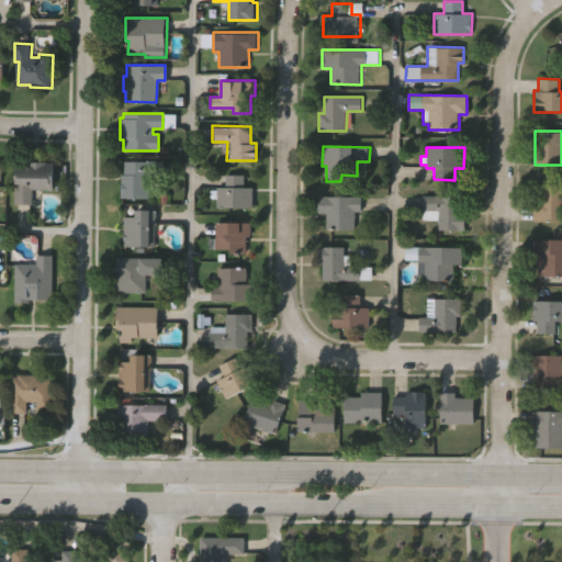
[(32,189),(32,204),(17,204),(17,160),(57,161),(56,189),(32,189)]
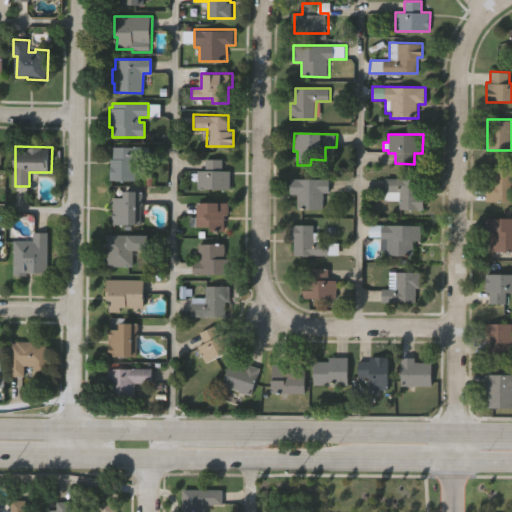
[(148,161),(135,161),(135,180),(109,180),(110,158),(113,158),(113,146),(148,146),(148,161)]
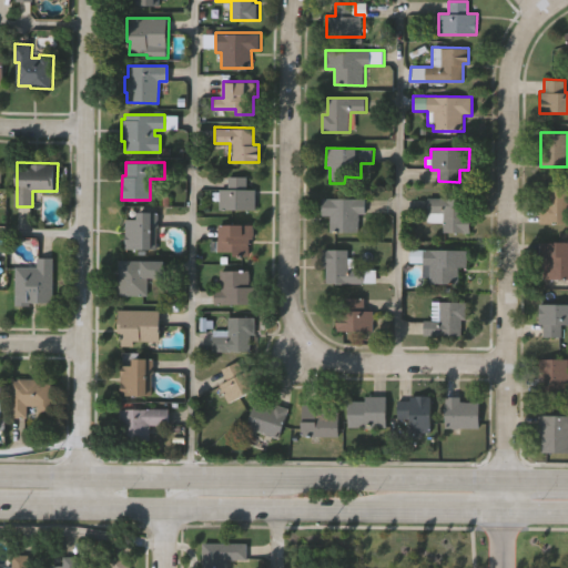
[(221,199),(212,199),(212,190),(221,190),(221,186),(229,186),(229,174),(249,174),(249,188),(257,188),(257,208),(220,208),(221,199)]
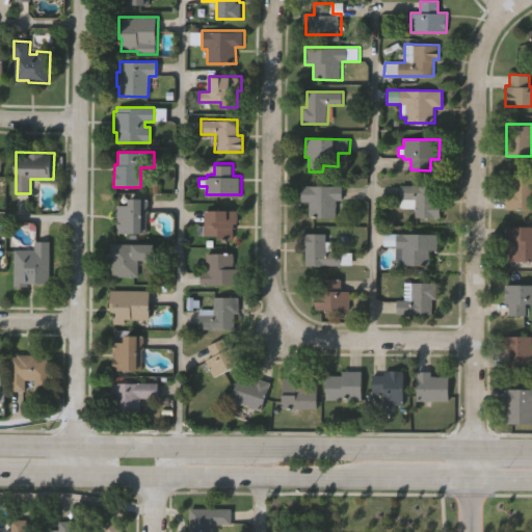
[(531,208),(507,208),(507,189),(512,189),(512,173),(531,173),(531,208)]
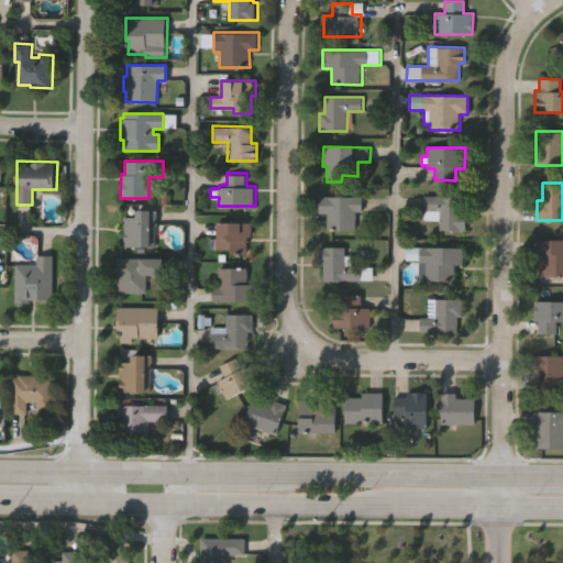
[(439,231),(439,220),(423,219),(423,196),(463,196),(463,212),(468,212),(468,231),(439,231)]
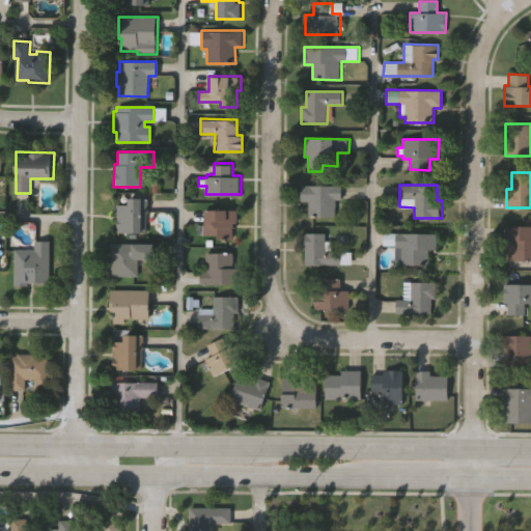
[(337,200),(337,217),(308,217),(308,202),(301,202),(301,186),(343,186),(343,201),(337,200)]
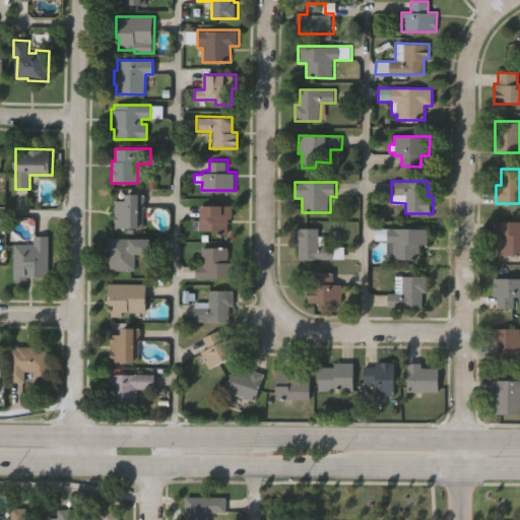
[(144,228),(114,228),(114,198),(124,199),(124,193),(144,193),(144,228)]
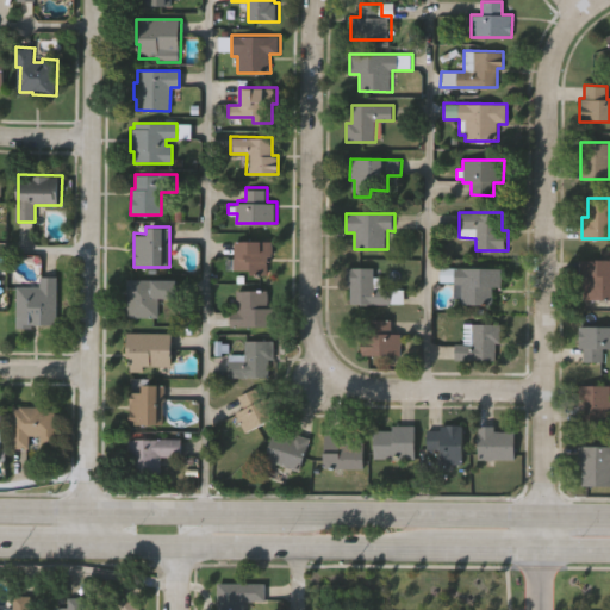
[(249,275),(249,269),(225,269),(225,257),(232,257),(234,240),(272,241),(272,256),(268,256),(267,275),(249,275)]
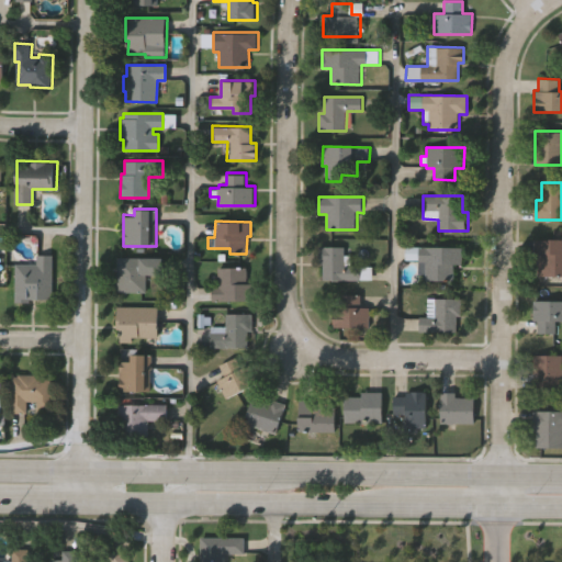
[(561,274),(538,274),(539,251),(535,253),(535,238),(551,237),(561,237),(561,274)]
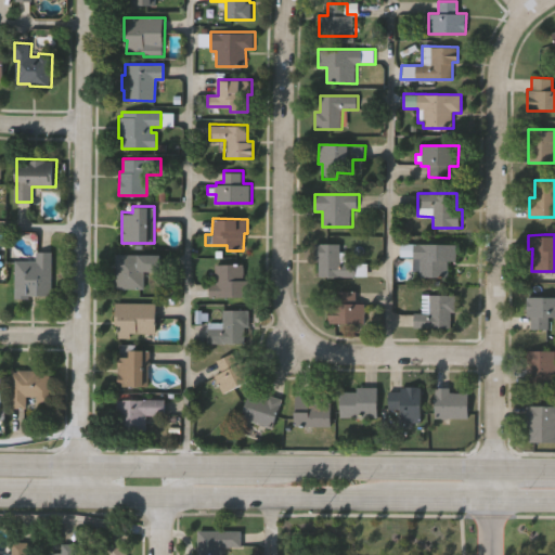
[(320,278),(320,260),(314,260),(314,243),(341,243),(341,261),(357,261),(357,278),(320,278)]
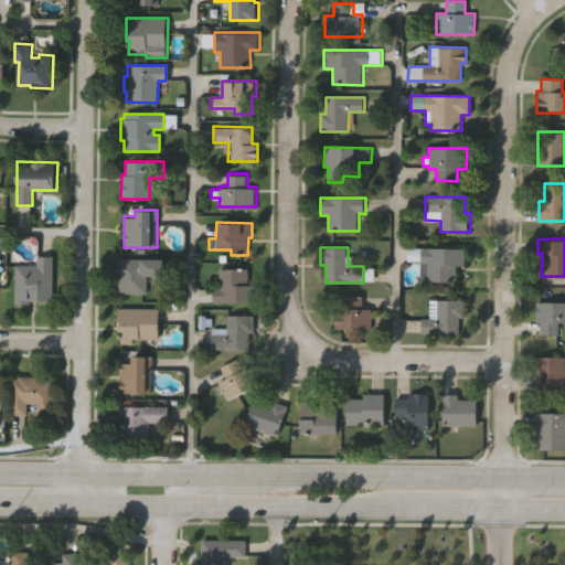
[(458,267),(458,283),(428,281),(428,275),(422,275),(423,247),(467,248),(467,267),(458,267)]
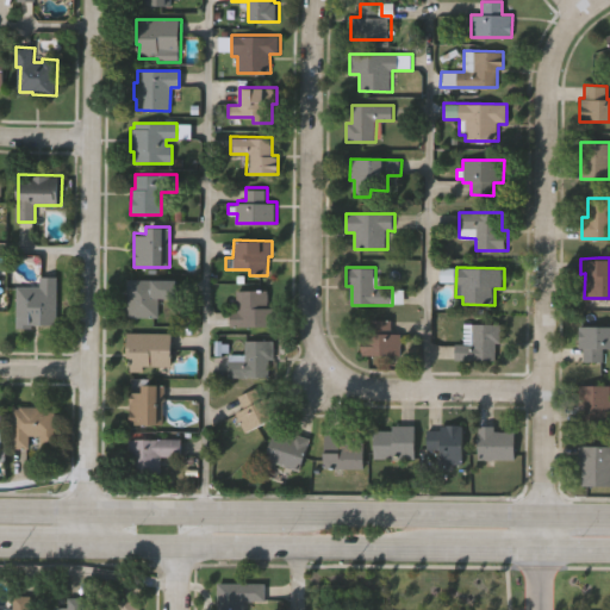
[(60,275),(58,324),(35,324),(35,329),(18,329),(19,285),(42,285),(42,275),(60,275)]
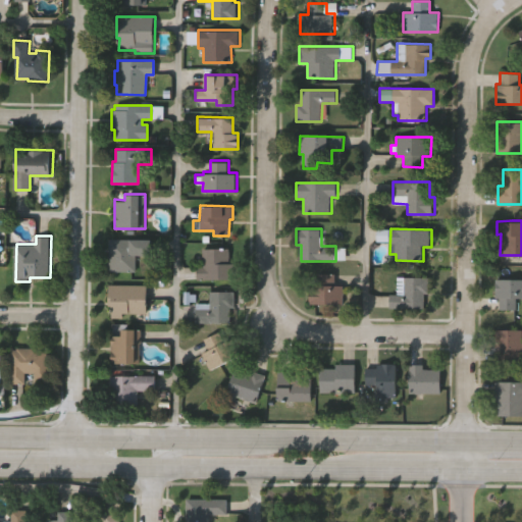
[(152,253),(137,253),(137,269),(108,269),(108,238),(152,238),(152,253)]
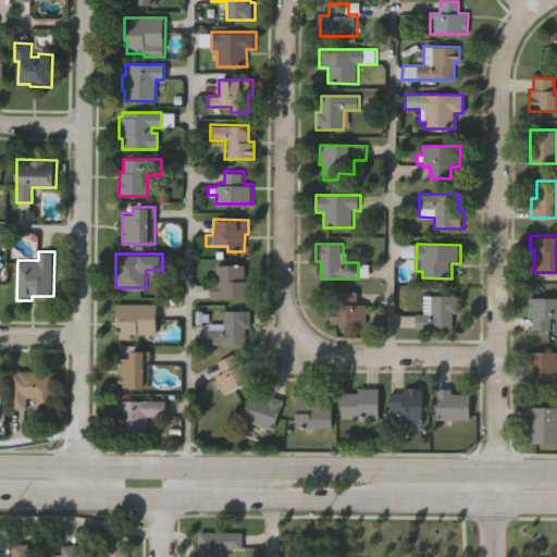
[(243,281),(250,281),(250,297),(208,298),(208,284),(214,284),(213,263),(243,263),(243,281)]
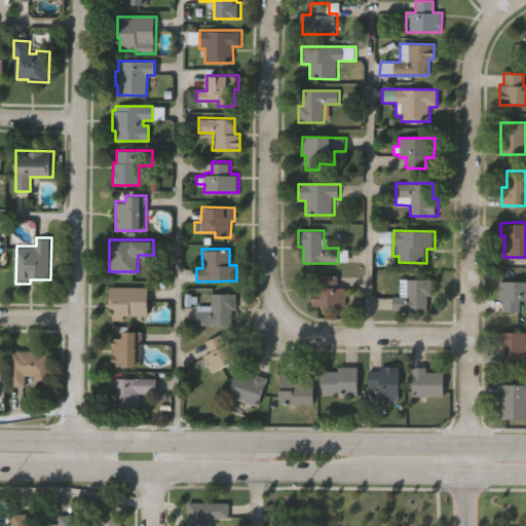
[(311,305),(312,287),(321,287),(322,275),(340,275),(340,288),(348,288),(348,306),(311,305)]
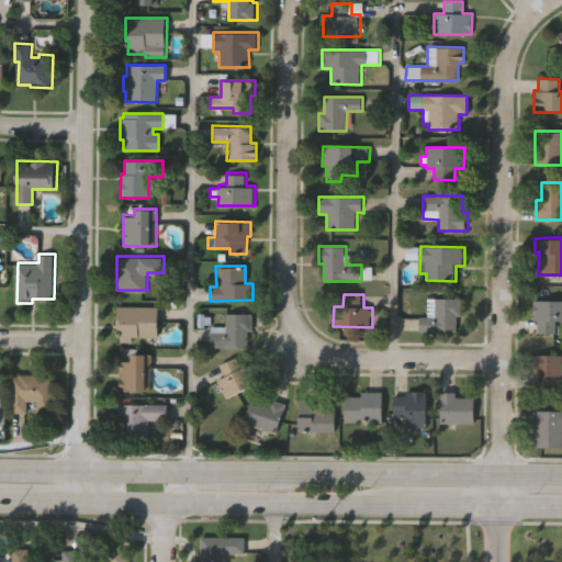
[(418,332),(418,316),(434,316),(435,298),(462,298),(462,315),(458,315),(458,332),(418,332)]
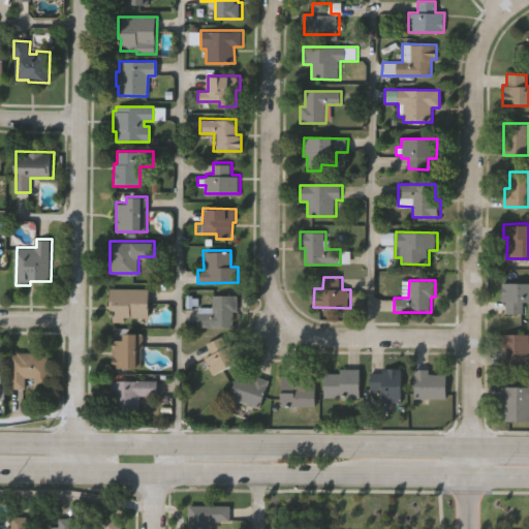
[(528,301),(525,301),(525,314),(507,313),(507,302),(502,302),(503,283),(528,283),(528,301)]
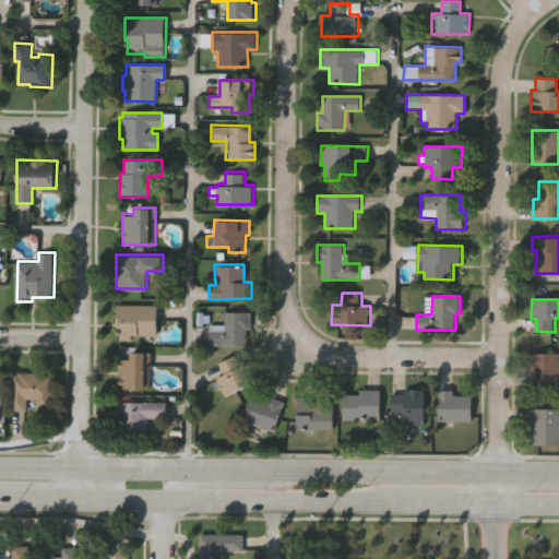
[(159,334),(133,334),(133,340),(121,340),(121,325),(118,325),(118,302),(159,304),(159,334)]
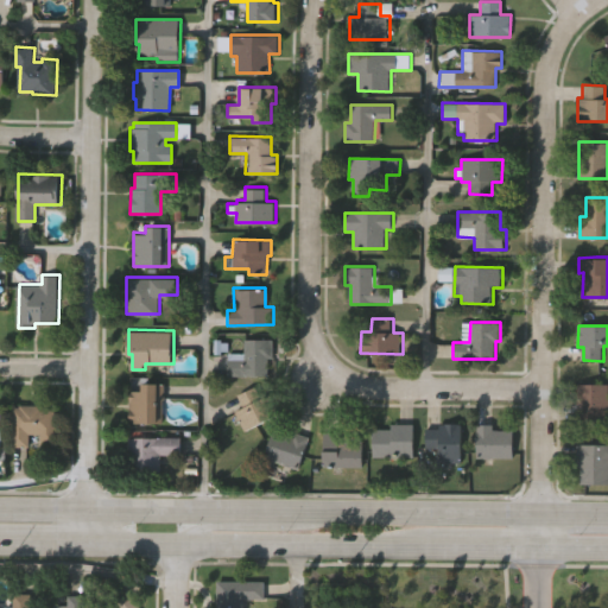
[(267,375),(227,375),(228,352),(244,353),(244,339),(273,339),(272,358),(267,358),(267,375)]
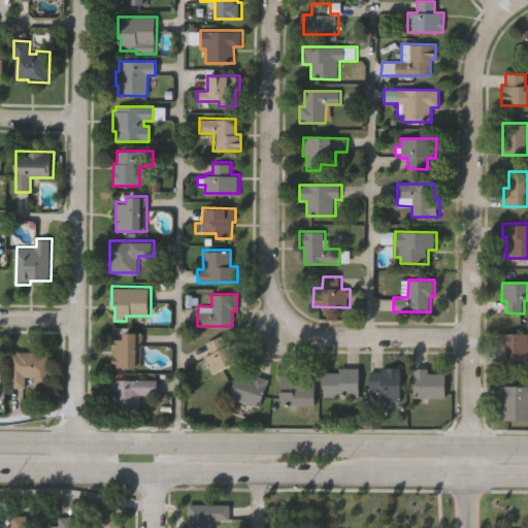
[(143,366),(113,366),(114,337),(124,337),(124,331),(143,332),(143,366)]
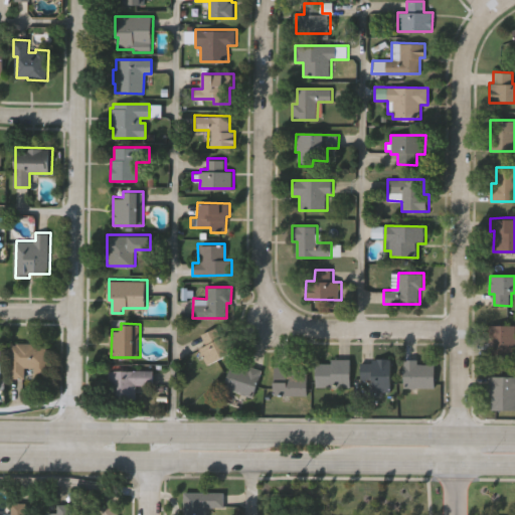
[(514,356),(489,356),(489,324),(514,324),(514,356)]
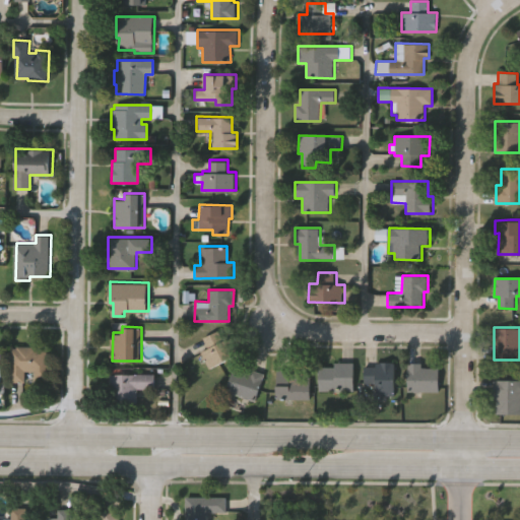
[(239,354),(209,370),(201,352),(208,349),(202,338),(218,330),(224,341),(231,338),(239,354)]
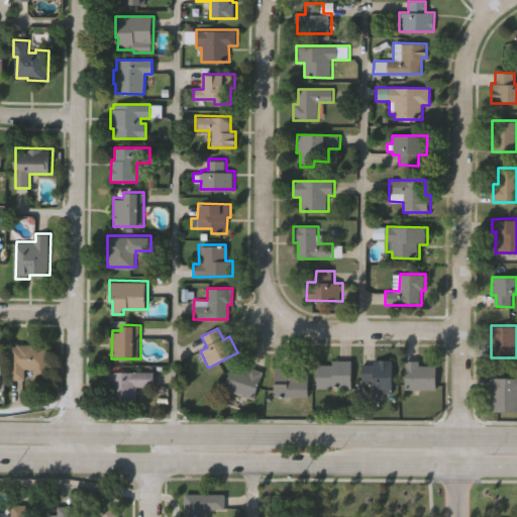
[(48,375),(34,375),(34,369),(26,369),(26,380),(10,379),(11,345),(17,345),(17,342),(40,343),(40,345),(49,345),(48,375)]
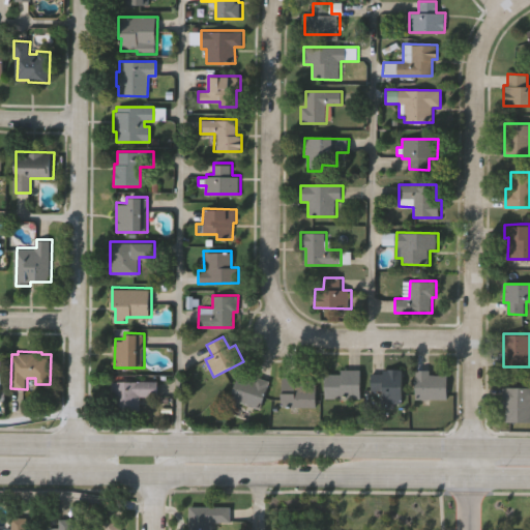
[(360,399),(324,399),(324,375),(340,375),(340,370),(360,370),(360,399)]
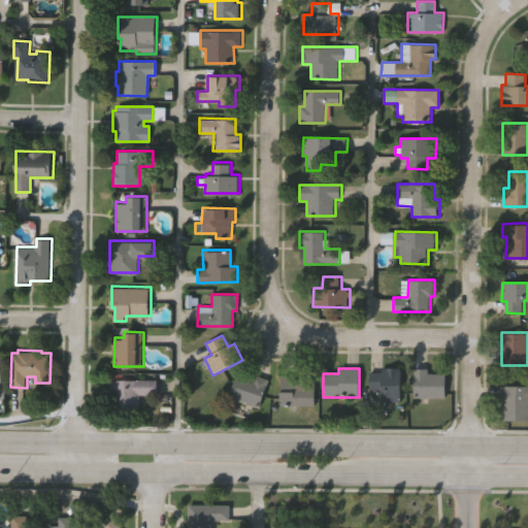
[(380,390),(368,390),(368,372),(380,372),(380,368),(399,368),(399,402),(380,402),(380,390)]
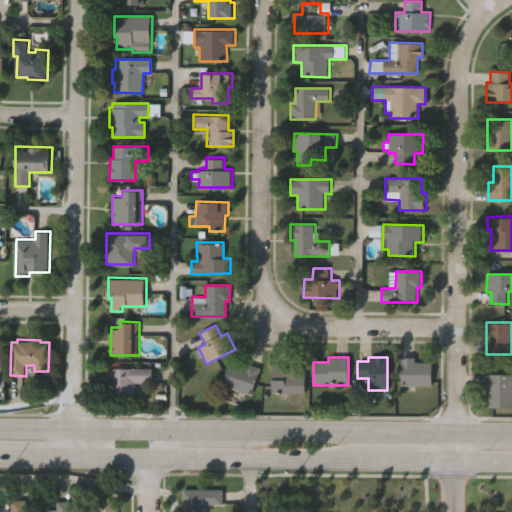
[(400,384),(401,357),(414,357),(413,361),(432,362),(431,385),(400,384)]
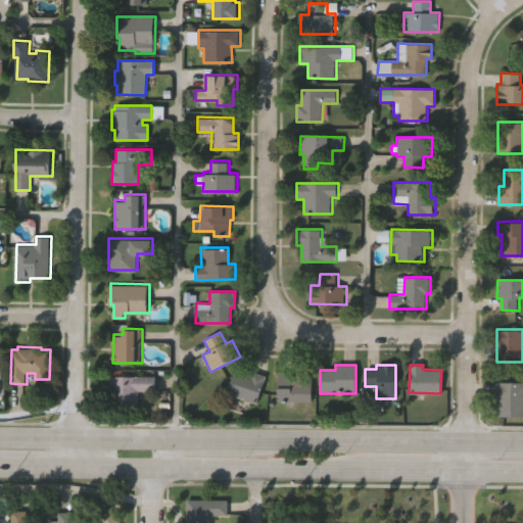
[(256,403),(226,393),(234,370),(250,375),(252,370),(266,375),(256,403)]
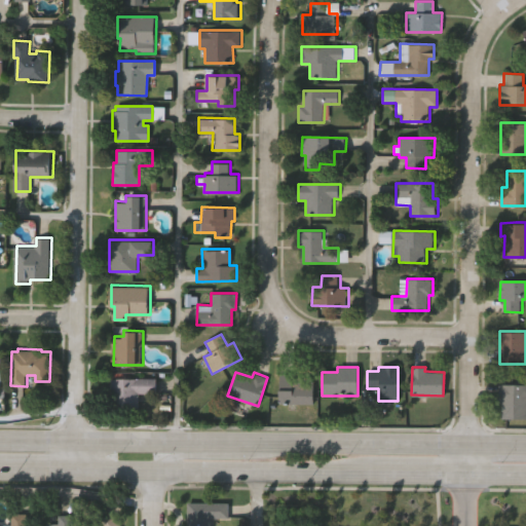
[(313,404),(279,404),(279,374),(292,374),(292,378),(313,378),(313,404)]
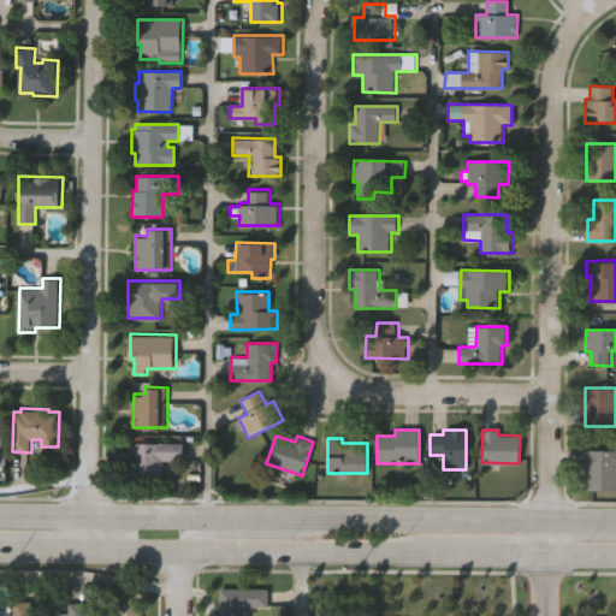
[(185,462),(164,461),(164,484),(129,483),(130,477),(126,477),(126,455),(131,455),(131,443),(185,443),(185,462)]
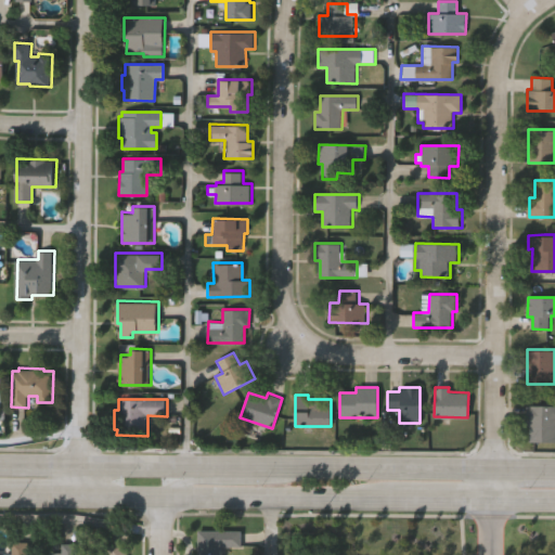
[(554,405),(554,441),(530,441),(530,425),(527,425),(527,405),(554,405)]
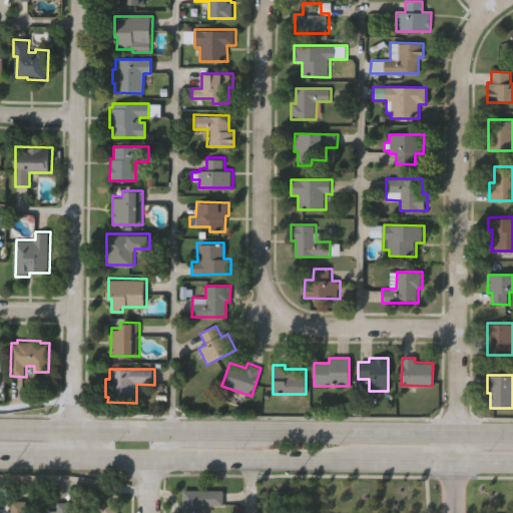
[(205,505),(205,512),(183,512),(183,490),(223,490),(223,505),(205,505)]
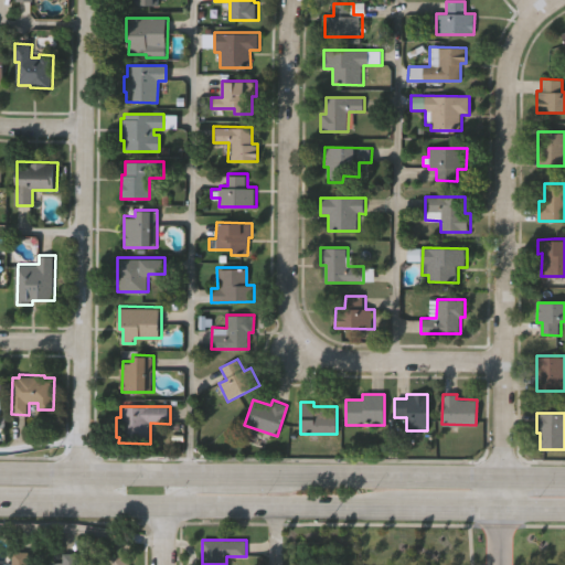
[(29,551),(29,564),(12,564),(12,551),(29,551)]
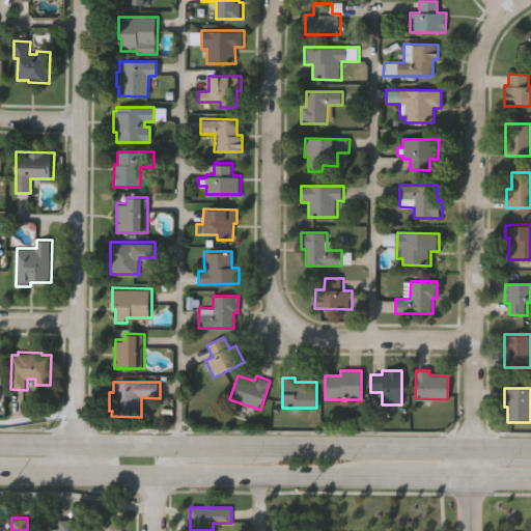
[(74,520),(74,530),(49,530),(49,528),(60,528),(60,520),(74,520)]
